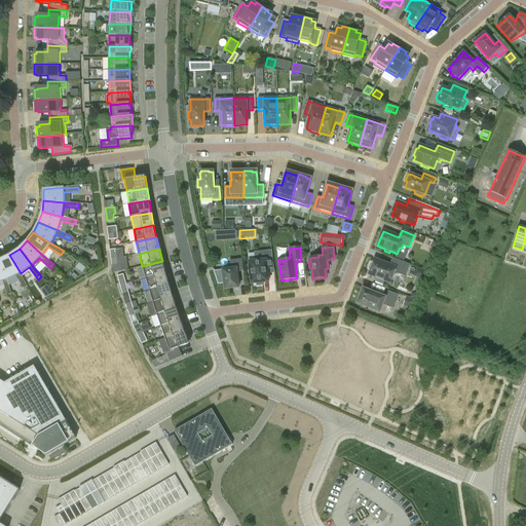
[(268,283),(267,269),(273,268),(271,251),(258,253),(259,261),(248,262),(251,285),(256,284),(257,286),(263,286),(263,283),(268,283)]
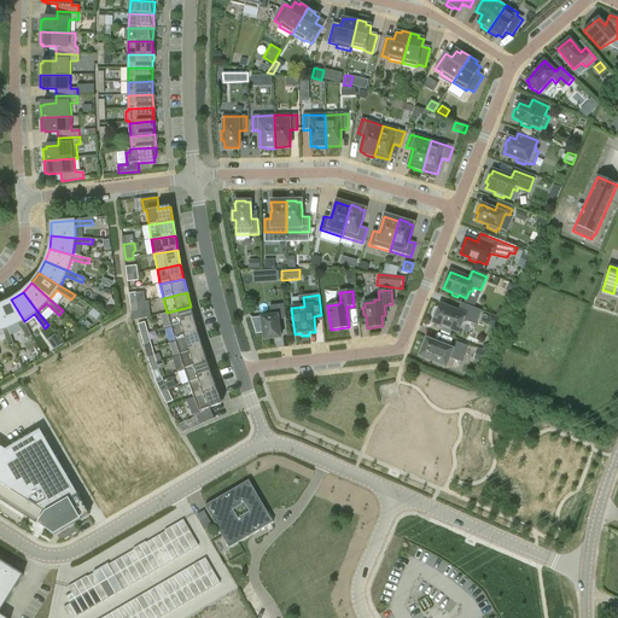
[(33,336),(24,321),(11,299),(0,304),(0,305),(9,328),(19,324),(28,339),(33,336)]
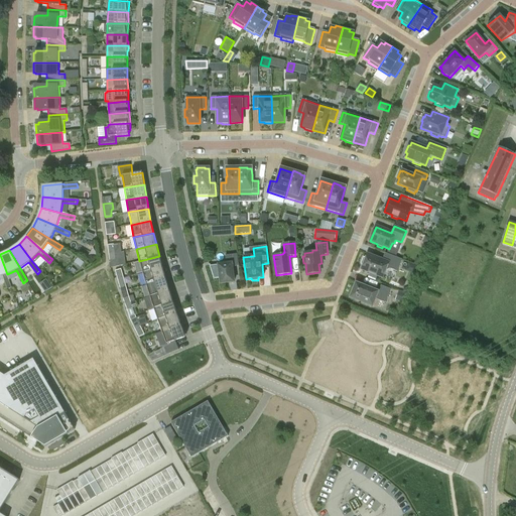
[(397,272),(401,260),(385,253),(382,260),(367,254),(366,258),(363,258),(361,264),(362,266),(361,270),(382,278),(385,271),(390,269),(397,272)]
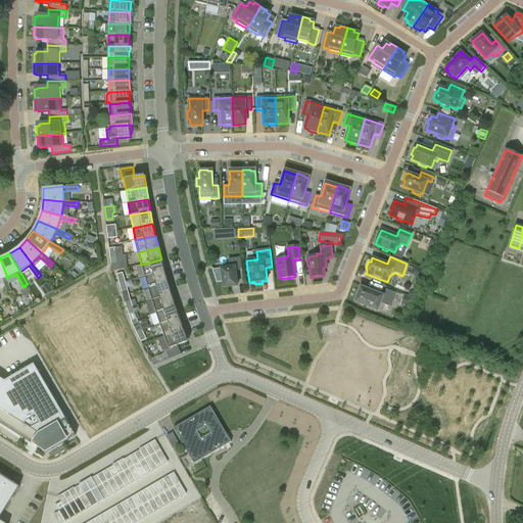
[(7,278),(0,258),(0,280),(3,279),(8,293),(12,291),(7,278)]
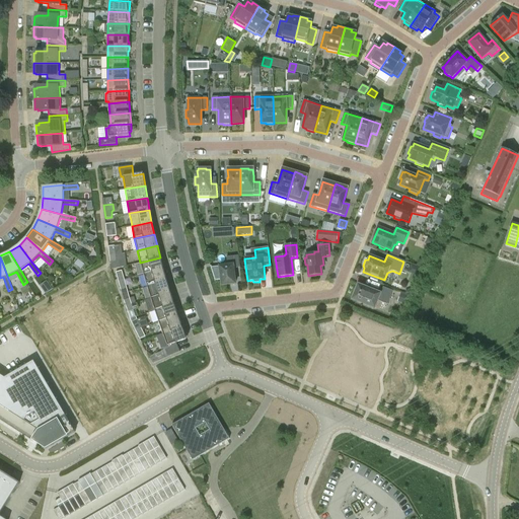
[(219,267),(221,286),(235,284),(233,269),(239,268),(238,256),(226,257),(227,266),(219,267)]
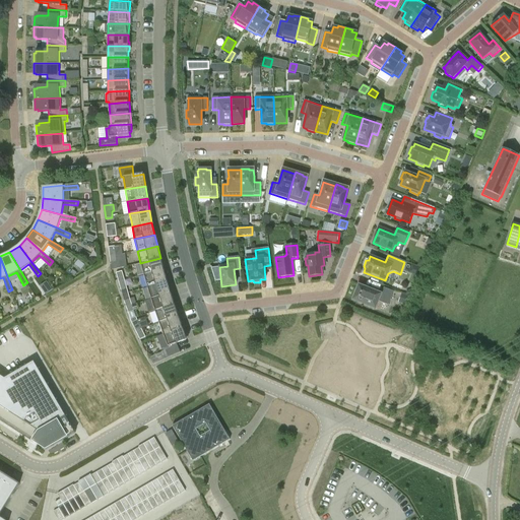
[(164,269),(160,258),(140,263),(143,274),(164,269)]
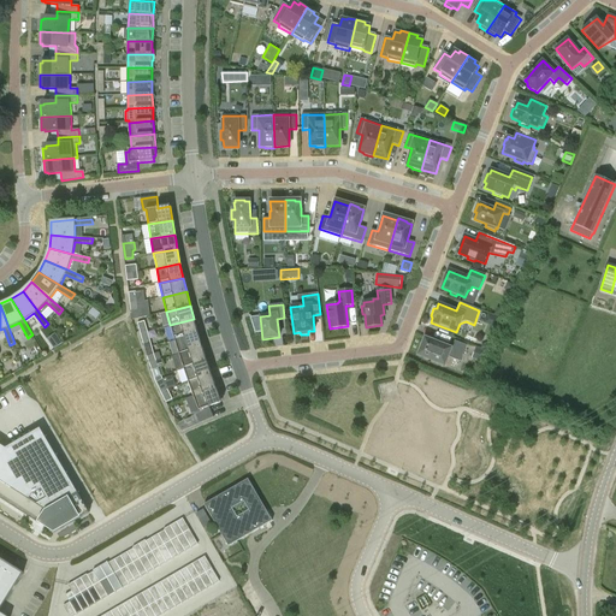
[(138,311),(131,311),(134,320),(143,318),(142,309),(138,311)]
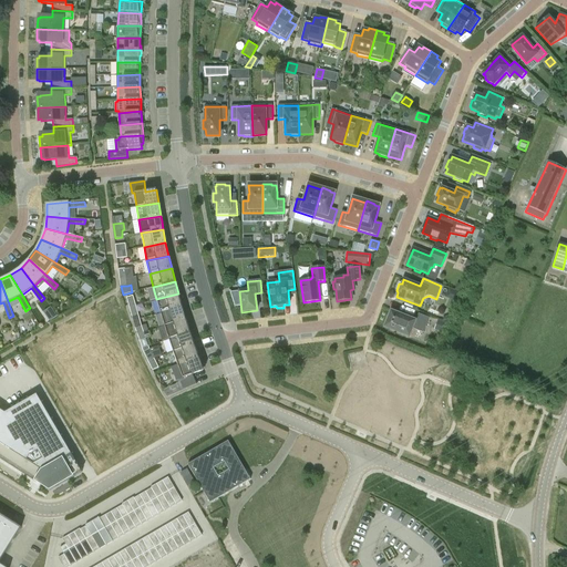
[(161,312),(182,307),(178,294),(156,299),(161,312)]
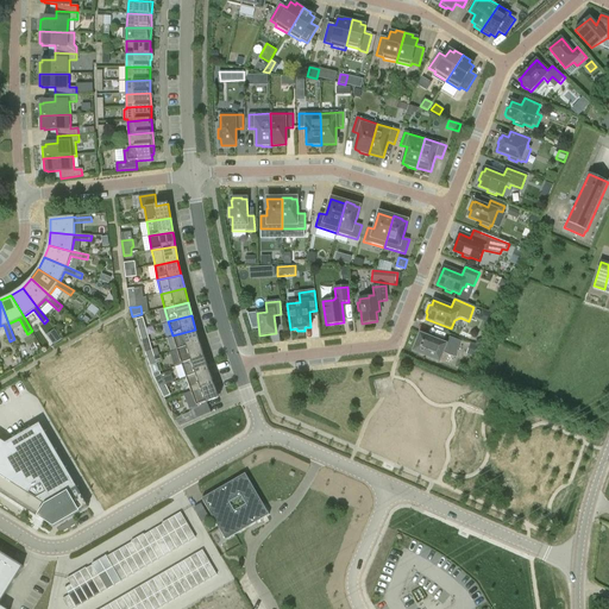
[(143,318),(136,320),(139,331),(146,328),(143,318)]
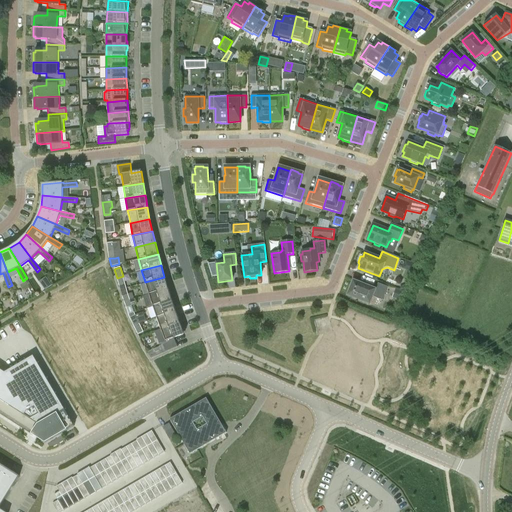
[(119,287),(125,285),(123,276),(117,278),(119,287)]
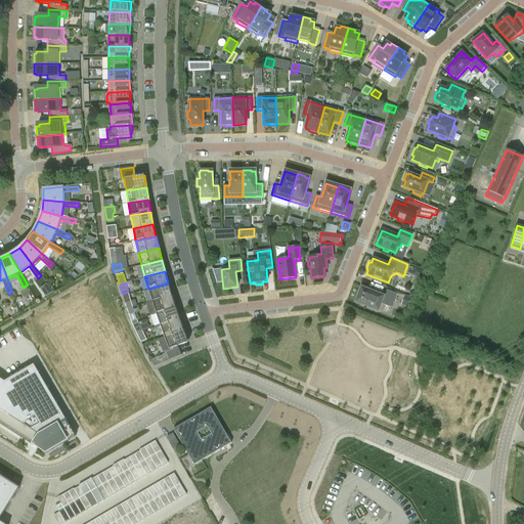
[(151,301),(172,295),(168,284),(148,289),(151,301)]
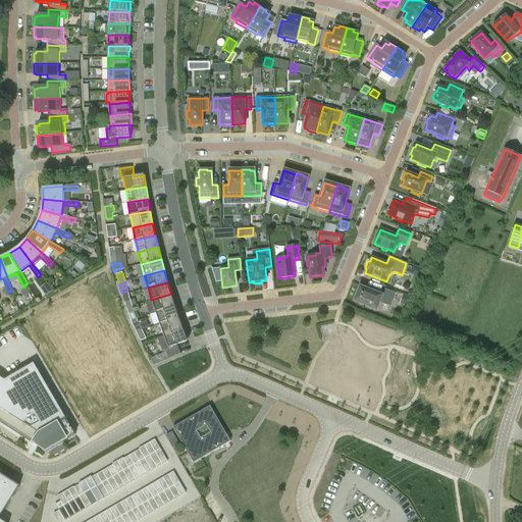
[(354,302),(376,311),(379,303),(389,307),(395,293),(384,290),(382,296),(360,286),(354,302)]
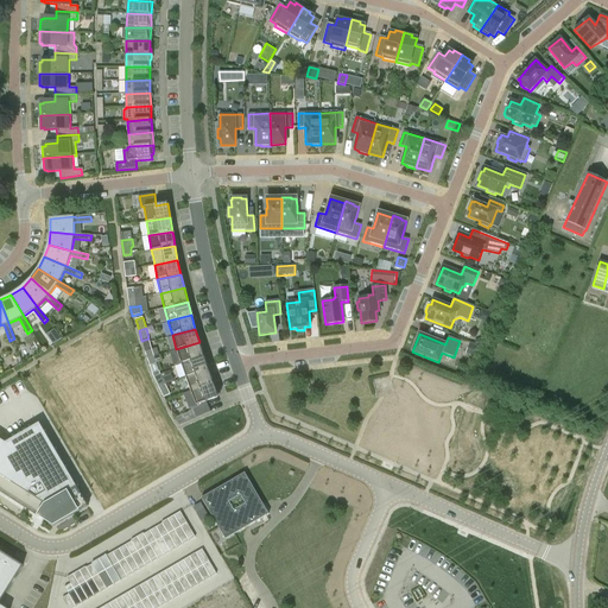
[(476,337),(473,344),(480,348),(483,340),(476,337)]
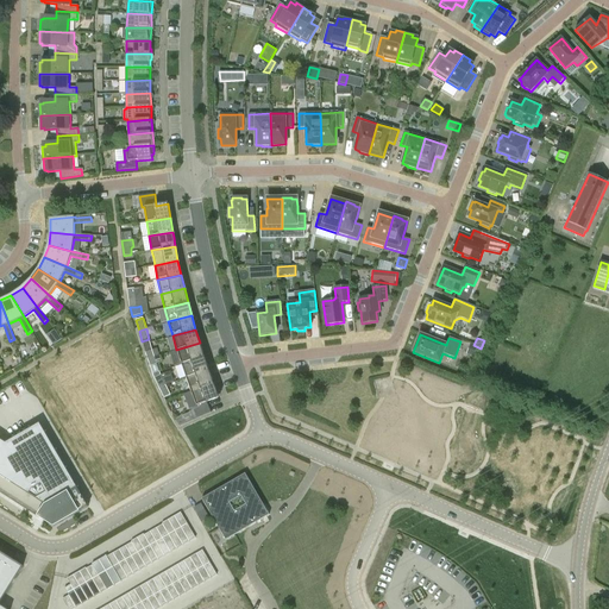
[(181,364),(182,364),(203,357),(201,349),(200,343),(176,350),(181,364)]
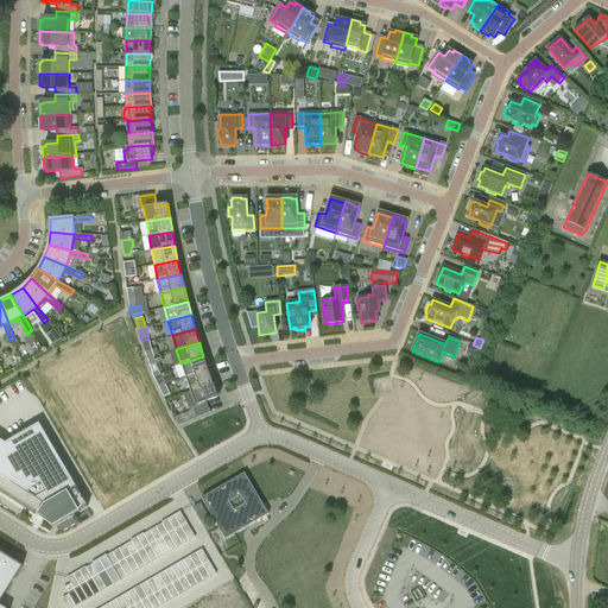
[(469,354),(476,356),(480,348),(473,344),(469,354)]
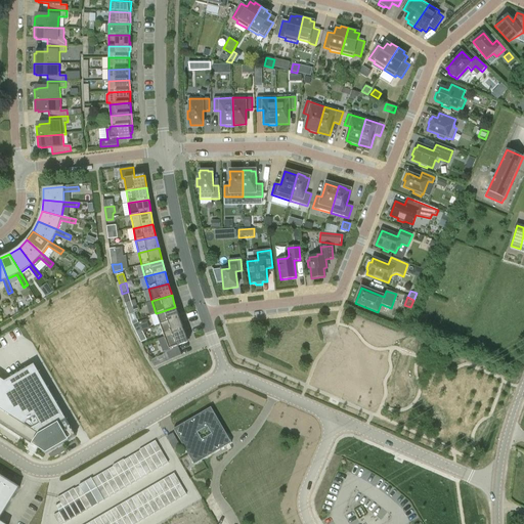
[(175,307),(157,313),(156,313),(160,325),(179,318),(175,307)]
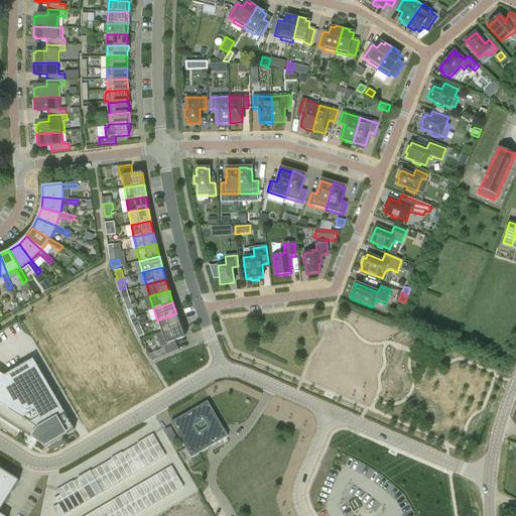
[(161,332),(180,326),(176,313),(157,320),(161,332)]
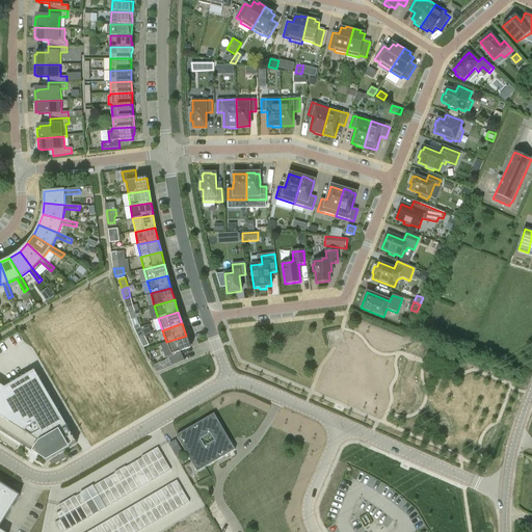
[(140,327),(135,330),(139,339),(144,337),(140,327)]
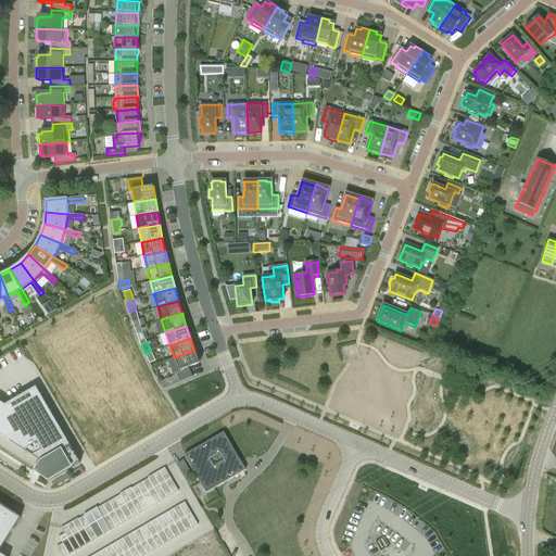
[(199,363),(194,351),(174,357),(178,370),(199,363)]
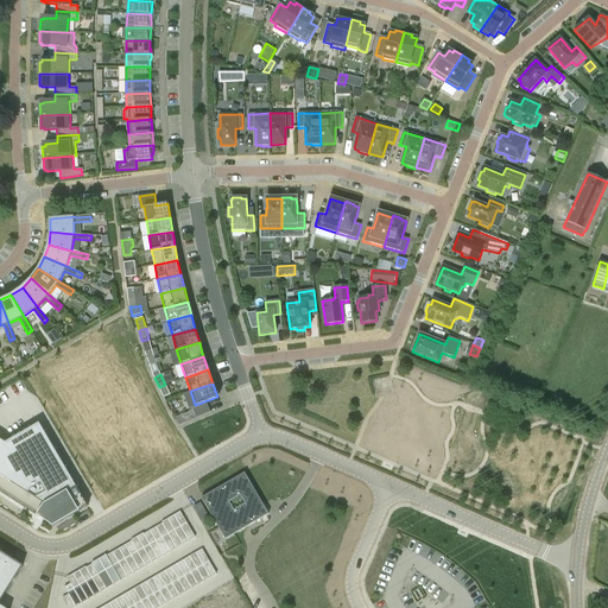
[(164,398),(170,394),(165,385),(159,387),(164,398)]
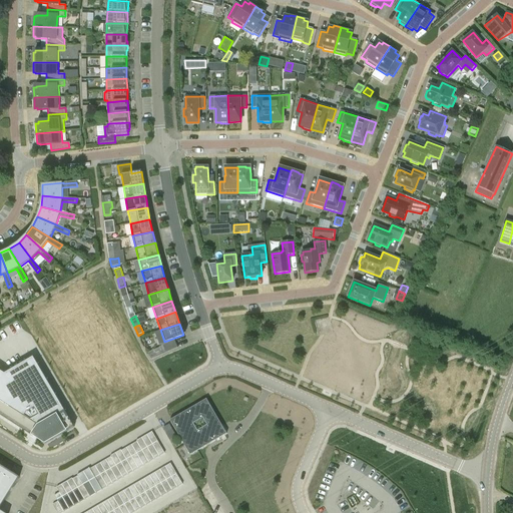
[(166,353),(177,348),(175,342),(164,346),(166,353)]
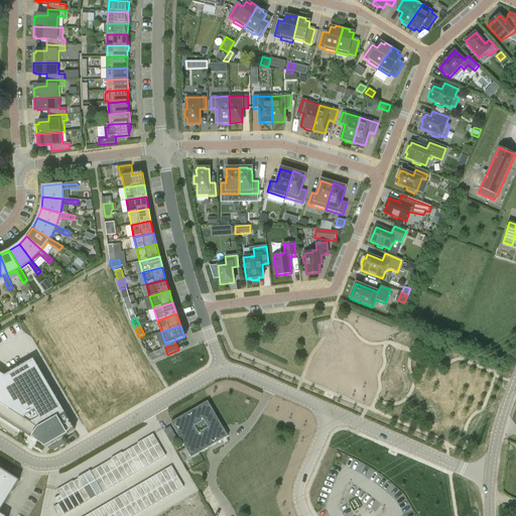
[(153,360),(165,353),(162,349),(150,355),(153,360)]
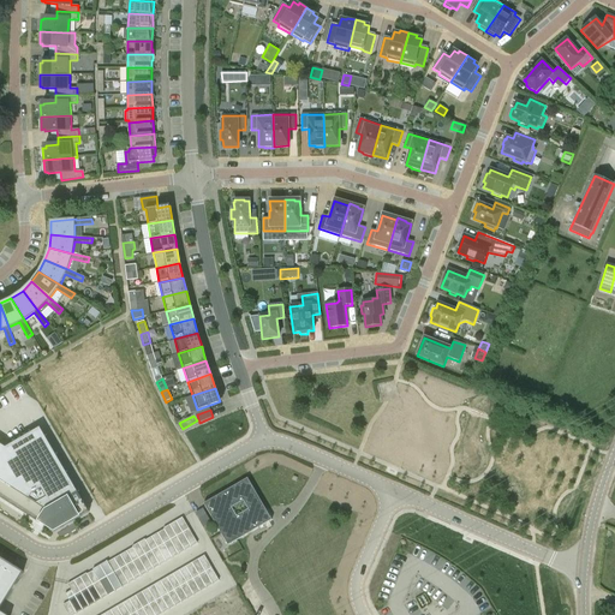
[(54,532),(89,512),(40,427),(6,447),(0,442),(0,491),(46,523),(45,525),(54,532)]
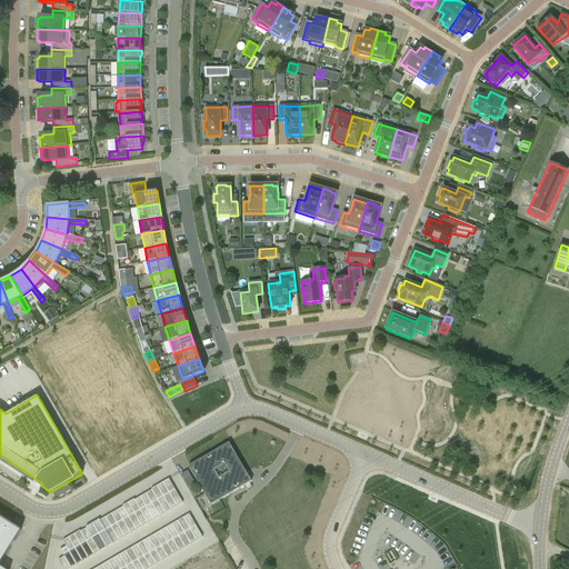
[(188,469),(211,507),(251,483),(229,445),(188,469)]
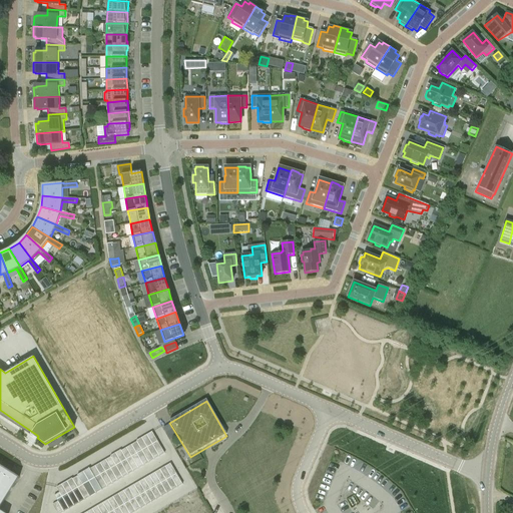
[(165,432),(169,439),(175,436),(171,429),(165,432)]
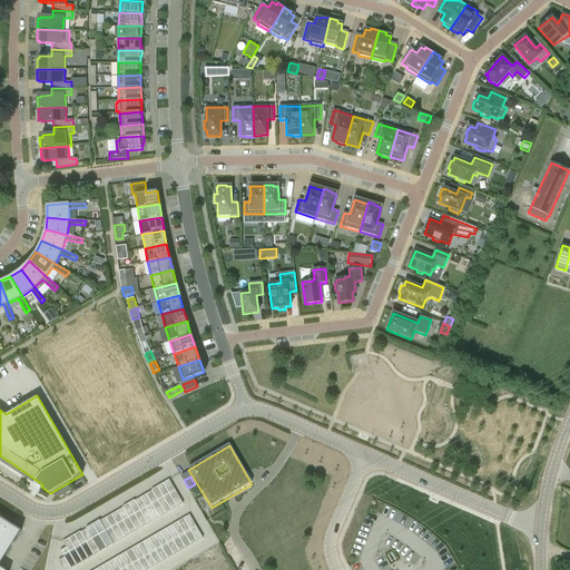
[(65,558),(59,561),(64,569),(69,569),(183,504),(169,480),(151,490),(153,491),(135,501),(135,500),(123,507),(124,508),(100,521),(99,520),(86,528),(87,529),(81,532),(80,531),(62,541),(66,548),(60,551),(65,558)]
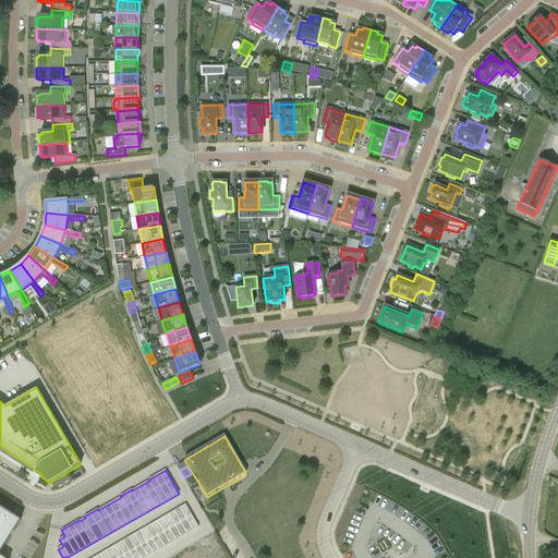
[(145,557),(198,526),(185,505),(93,557),(145,557)]
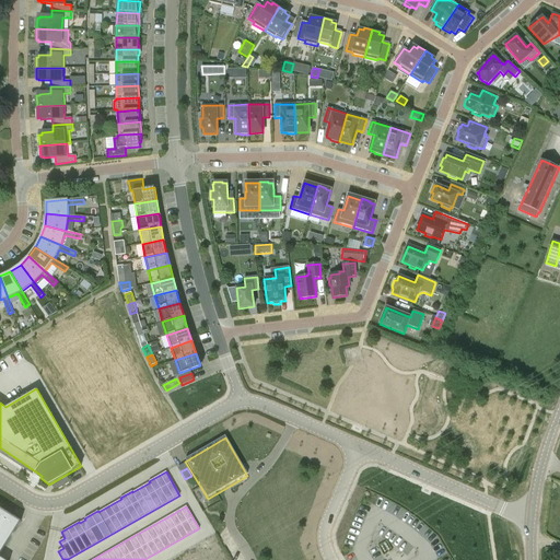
[(4,559),(0,557),(0,553),(21,522),(0,508),(0,559),(4,559)]
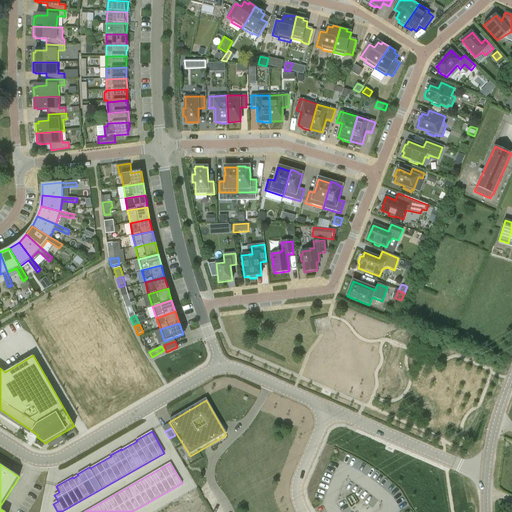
[(198,511),(191,499),(168,511),(198,511)]
